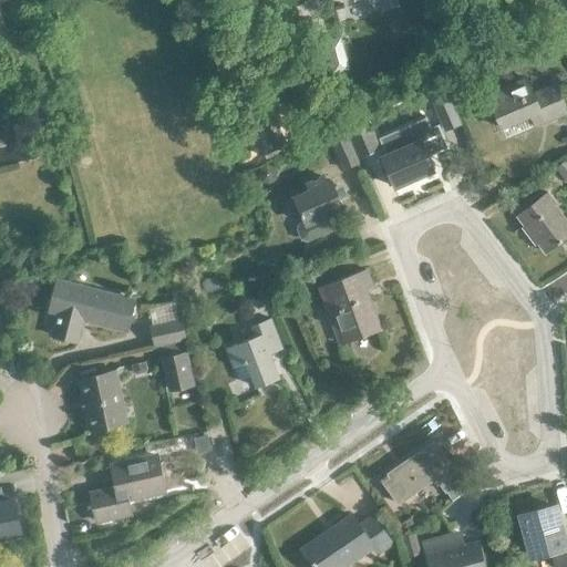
[(566,0),(556,0),(565,16),(566,14),(566,0)]
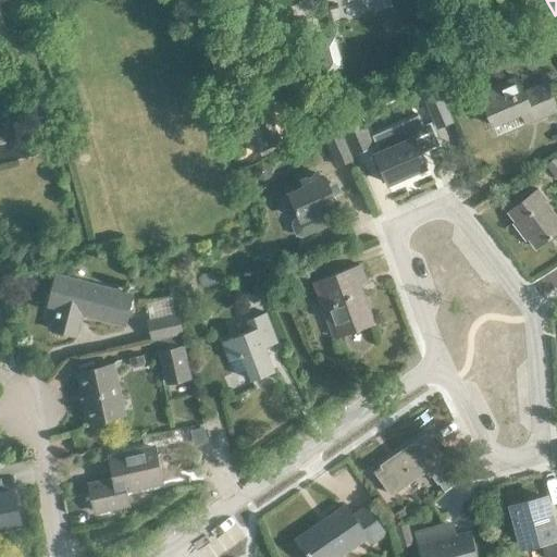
[(485,36),(494,48),(507,39),(497,26),(485,36)]
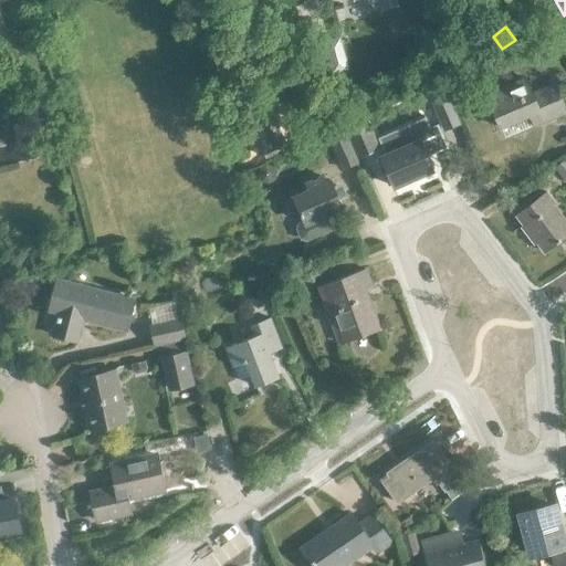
[(543,121),(565,109),(565,106),(556,84),(533,94),(526,79),(486,96),(500,128),(540,111),(543,121)]
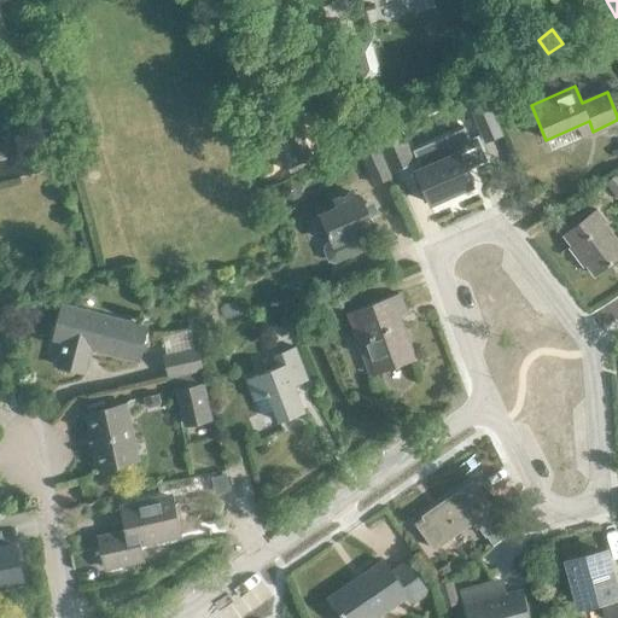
[(483,136),(501,129),(485,93),(467,100),(483,136)]
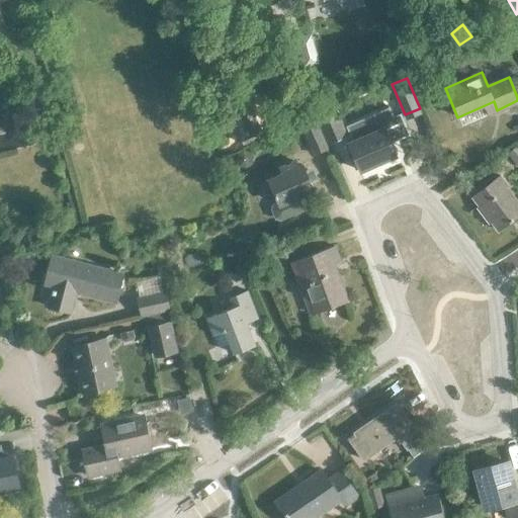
[(226,118),(236,142),(260,131),(249,107),(226,118)]
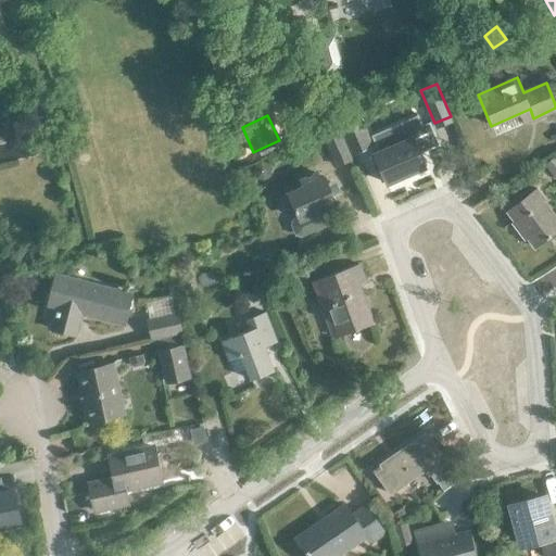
[(344,129),(355,153),(370,147),(361,122),(344,129)]
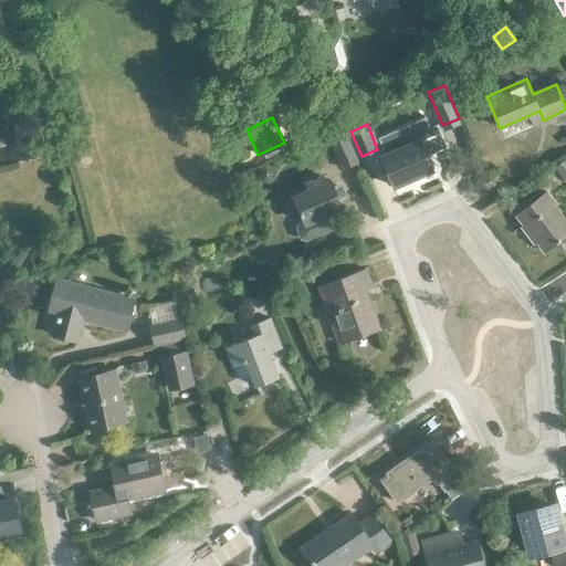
[(427,156),(447,148),(437,126),(412,137),(416,144),(381,159),(394,187),(433,170),(427,156)]
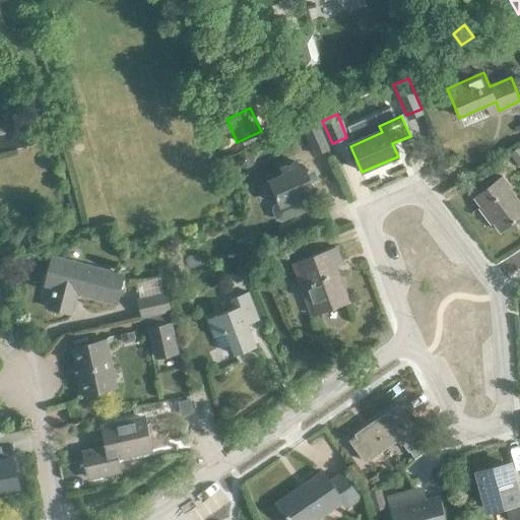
[(308,129),(306,130),(317,155),(329,150),(315,117),(304,122),(308,129)]
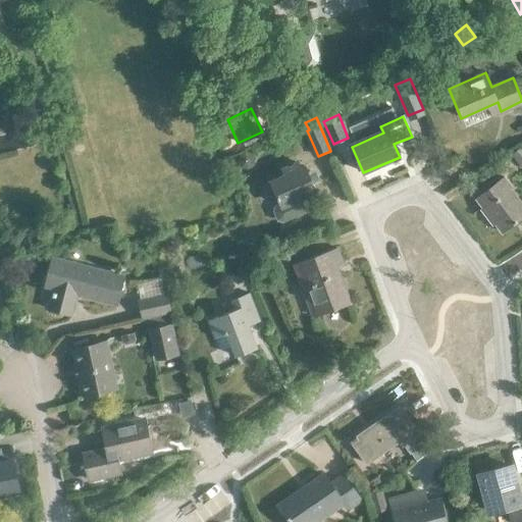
[(521,146),(512,154),(521,166),(521,165),(521,146)]
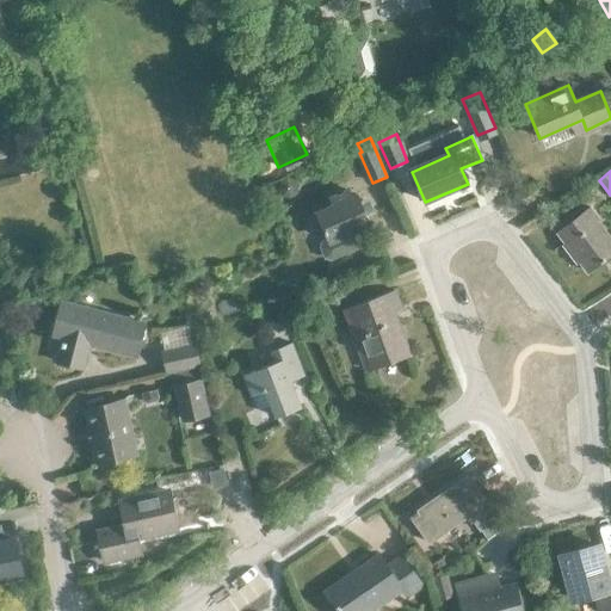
[(356,251),(350,235),(370,227),(357,196),(319,214),(320,216),(314,218),(312,223),(314,230),(320,233),(326,230),(331,241),(325,244),(322,248),(327,259),(332,261),(356,251)]
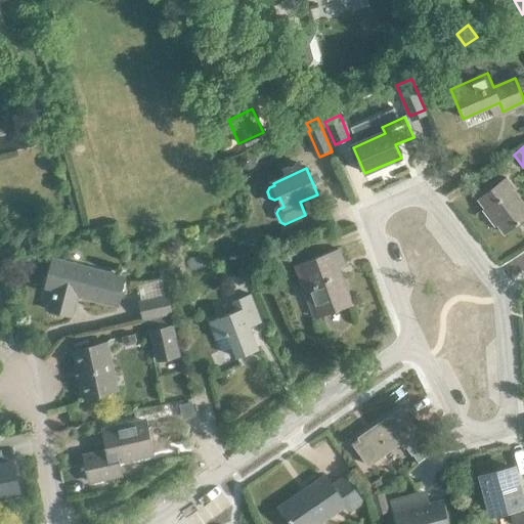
[(504,231),(523,216),(523,205),(512,189),(515,187),(507,177),(478,199),(485,208),(483,210),(495,225),(497,223),(504,231)]
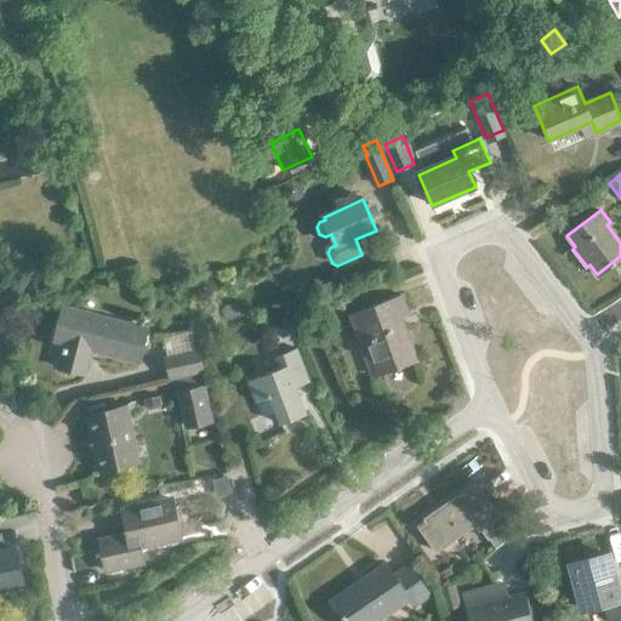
[(400,319),(409,317),(400,296),(348,315),(358,341),(365,339),(379,376),(416,362),(400,319)]
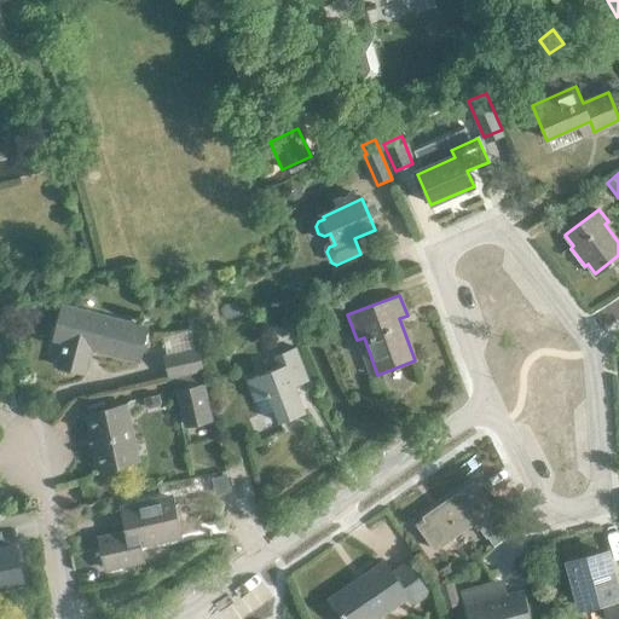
[(139,359),(148,327),(63,305),(55,337),(65,340),(58,364),(85,371),(91,347),(139,359)]
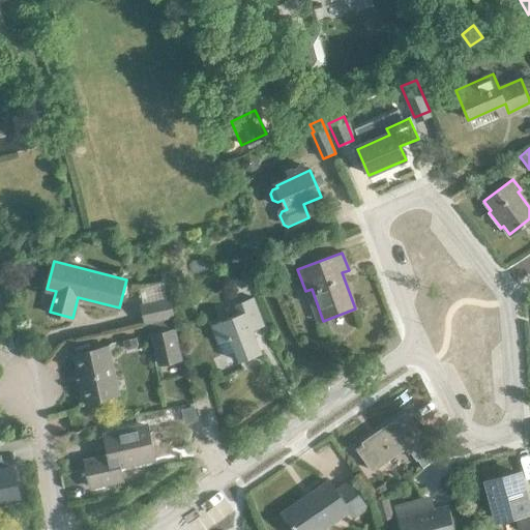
[(253,330),(264,326),(253,297),(234,304),(238,314),(211,324),(223,355),(235,351),(239,362),(261,353),(253,330)]
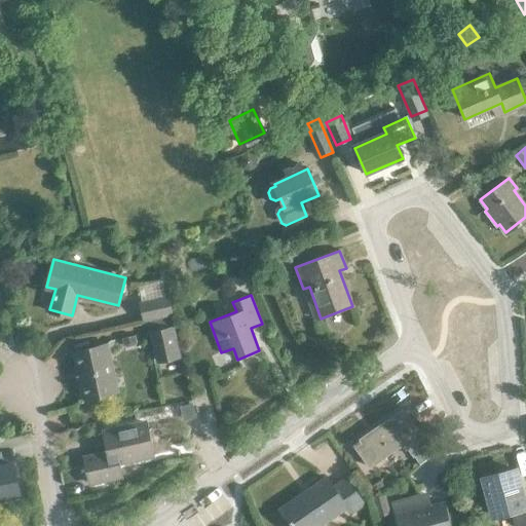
[(145,321),(174,314),(170,296),(141,302),(145,321)]
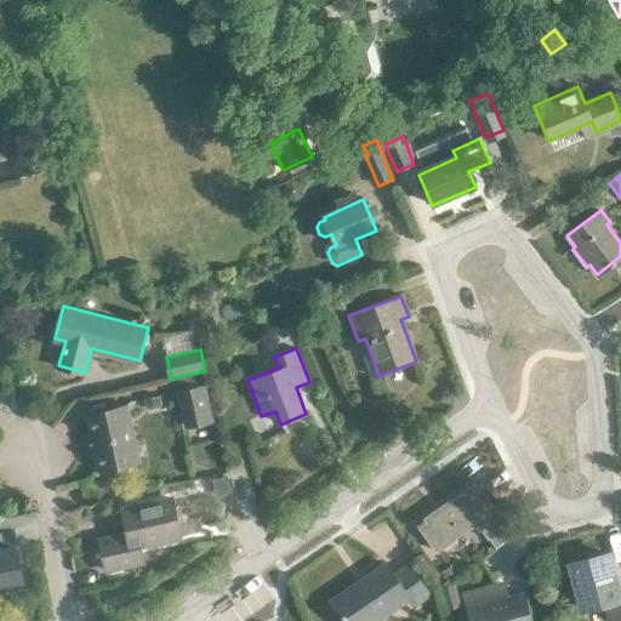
[(187,426),(210,420),(203,387),(178,393),(187,426)]
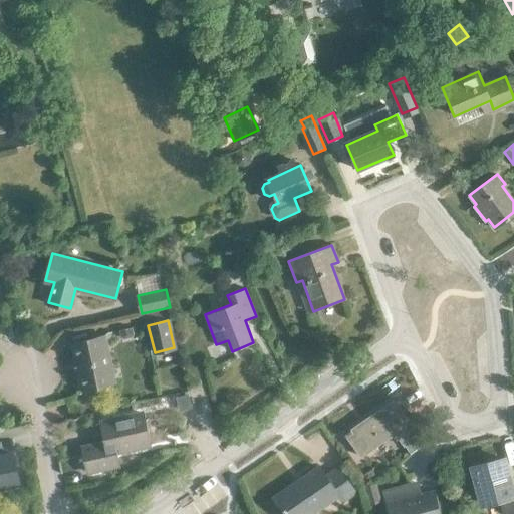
[(83,389),(111,382),(102,337),(73,343),(83,389)]
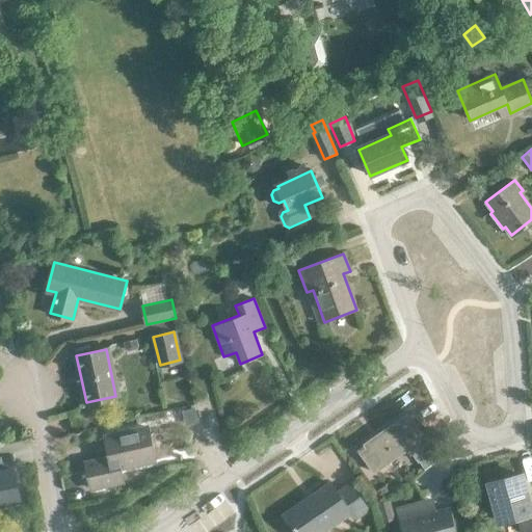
[(374,472),(415,444),(398,420),(381,431),(383,433),(364,447),(363,445),(356,450),(358,452),(360,451),(374,472)]
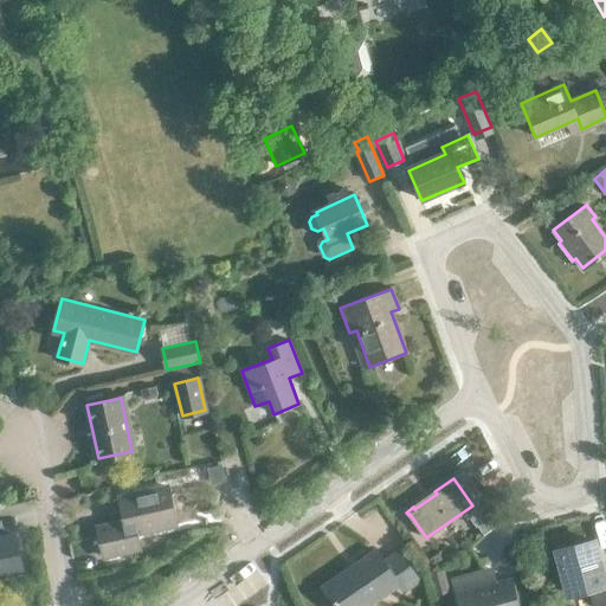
[(139,530),(176,522),(169,488),(121,498),(126,521),(97,527),(104,556),(142,548),(139,530)]
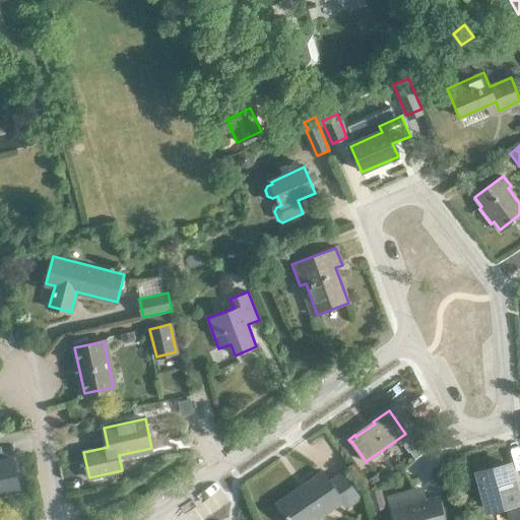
[(415,459),(430,449),(424,440),(408,450),(415,459)]
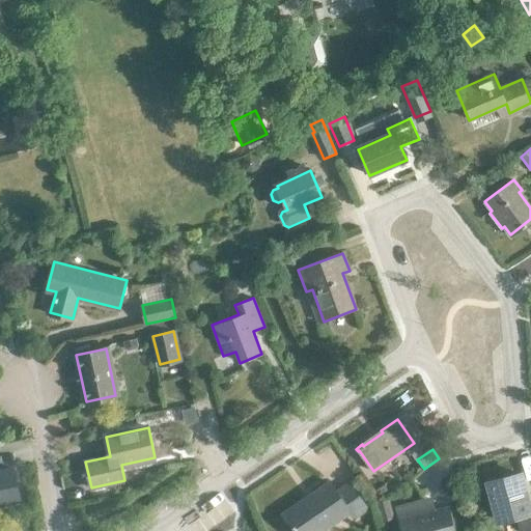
[(0,504),(20,501),(12,469),(0,471),(0,504)]
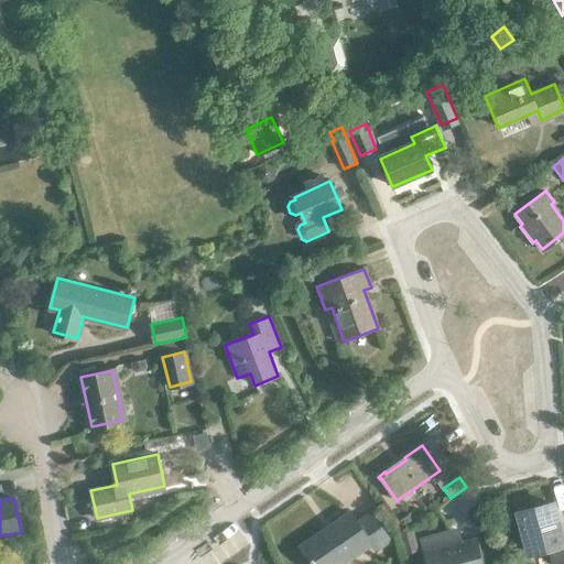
[(552,503),(519,513),(530,552),(550,548),(553,563),(563,561),(563,543),(552,503)]
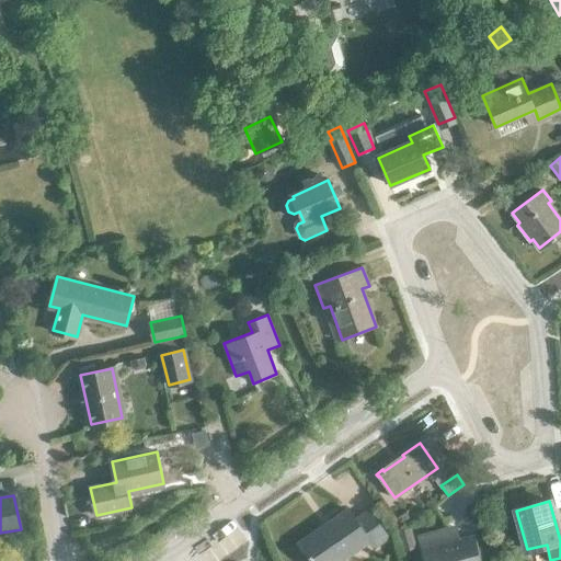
[(310,560),(339,560),(369,539),(348,508),(298,544),(310,560)]
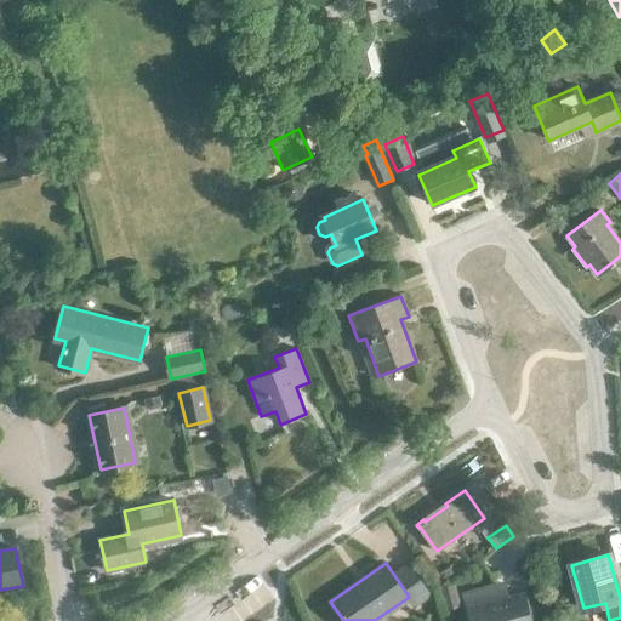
[(446,610),(461,607),(455,584),(440,587),(446,610)]
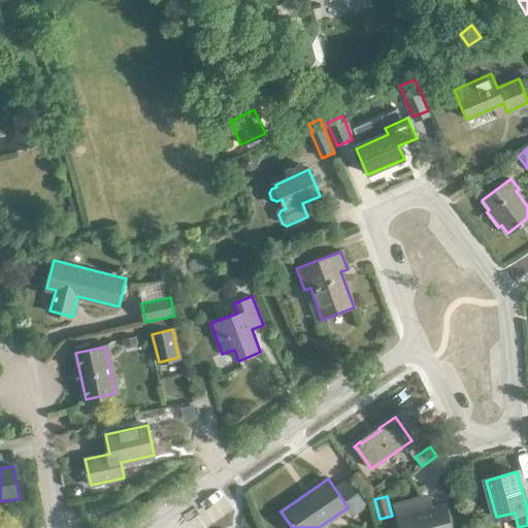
[(452,527),(446,503),(431,507),(428,496),(419,499),(419,498),(395,505),(400,527),(452,527)]
